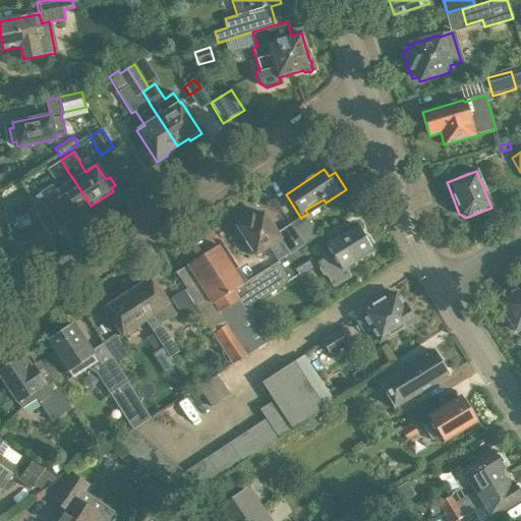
[(51,187),(30,200),(44,223),(63,211),(68,220),(91,206),(73,179),(54,192),(51,187)]
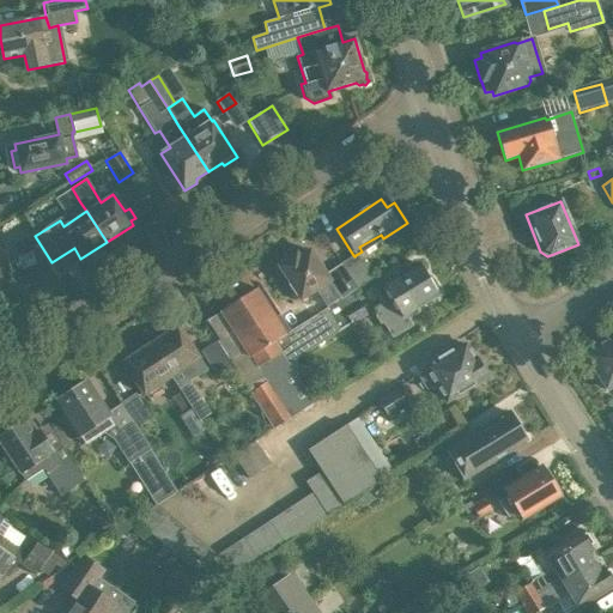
[(280,266),(273,271),(284,286),(289,283),(301,301),(315,291),(326,308),(354,290),(338,265),(323,273),(309,252),(297,259),(295,255),(292,256),(291,254),(278,262),(280,266)]
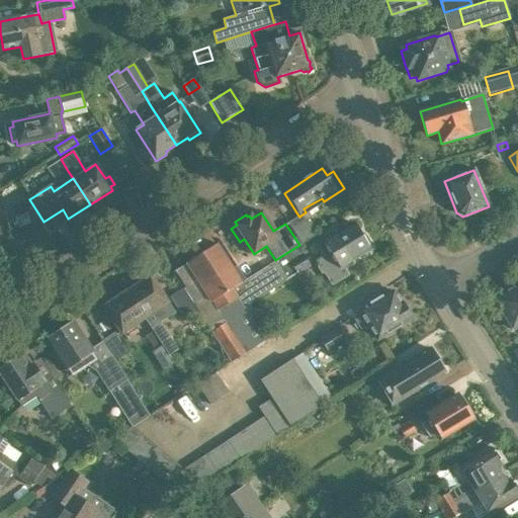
[(30,224),(26,213),(14,218),(18,228),(30,224)]
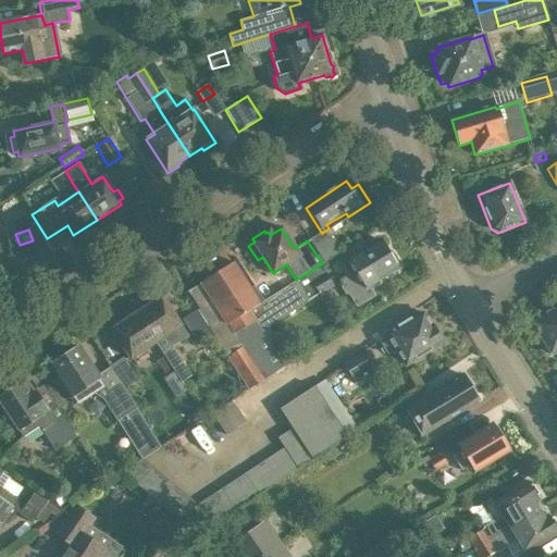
[(321,232),(307,240),(322,263),(338,254),(323,232),(322,233),(321,232)]
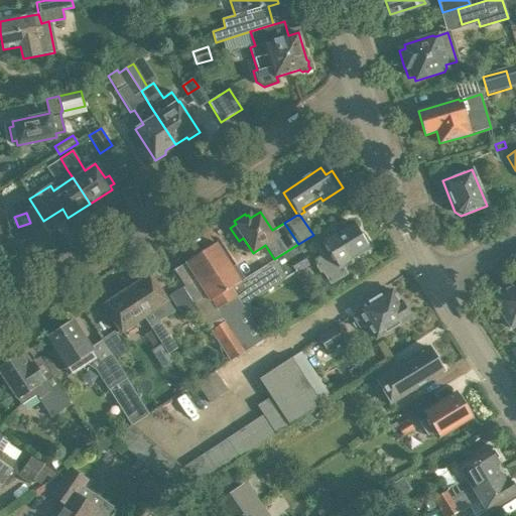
[(321,254),(315,258),(317,262),(316,264),(320,271),(324,271),(331,283),(348,272),(343,263),(367,249),(365,245),(366,243),(364,239),(359,237),(351,223),(315,244),(321,254)]
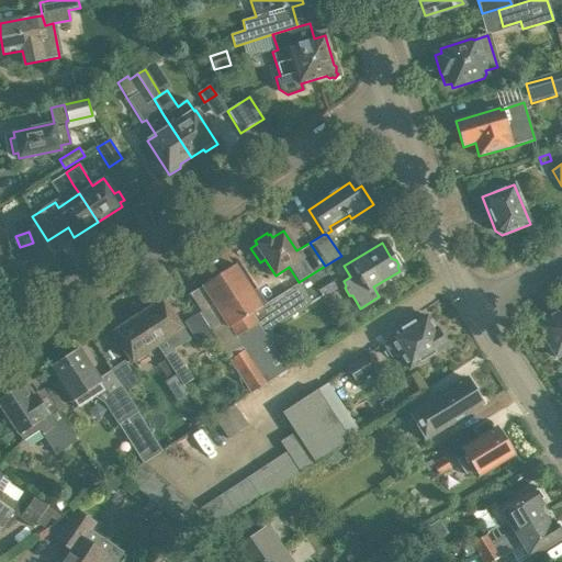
[(235,265),(200,287),(223,322),(211,329),(251,392),(288,369),(265,332),(251,312),(282,293),(273,279),(251,292),(235,265)]
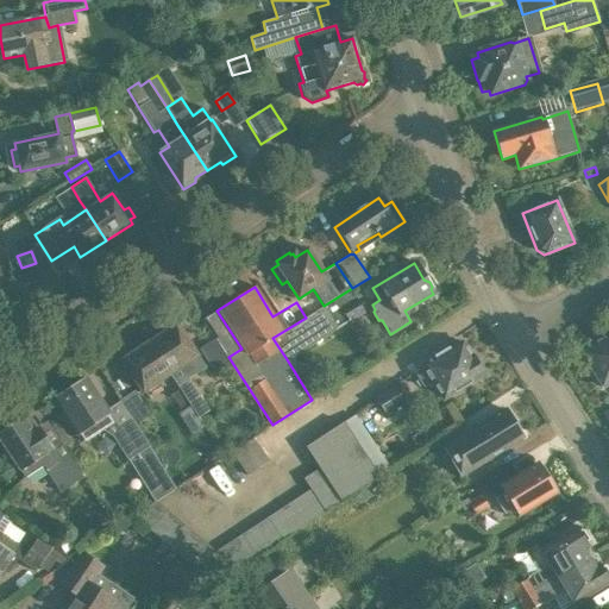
[(306,318),(272,338),(287,359),(349,320),(350,321),(365,312),(352,288),(324,306),(306,318)]
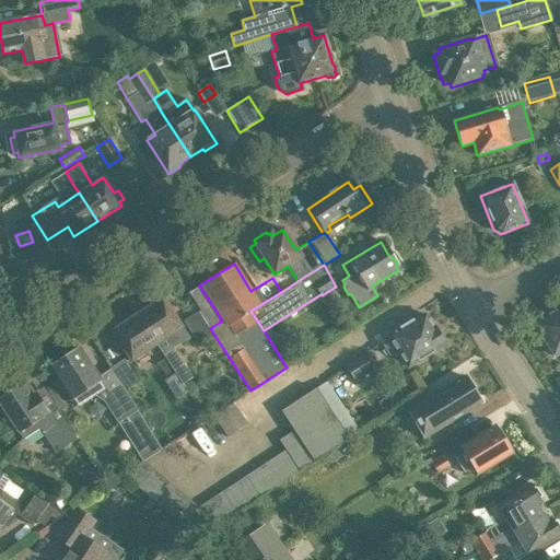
[(162,300),(138,316),(156,346),(163,356),(187,339),(162,300)]
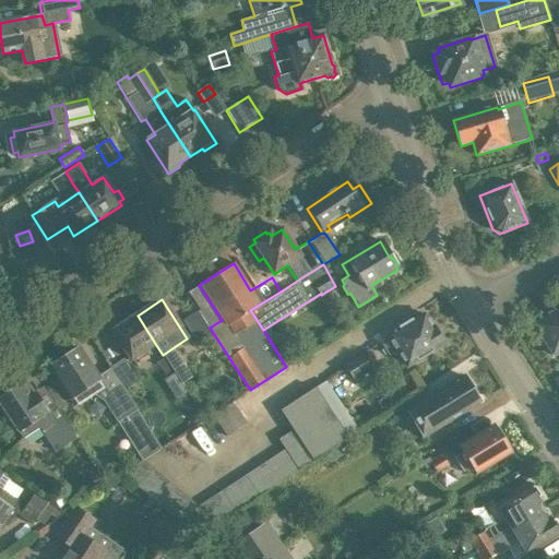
[(543,342),(542,345),(545,351),(549,352),(551,355),(558,351),(558,308),(533,324),(543,342)]
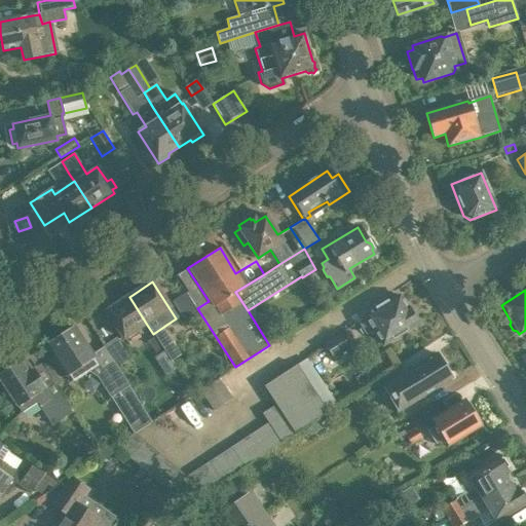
[(186,324),(200,314),(186,293),(172,301),(186,324)]
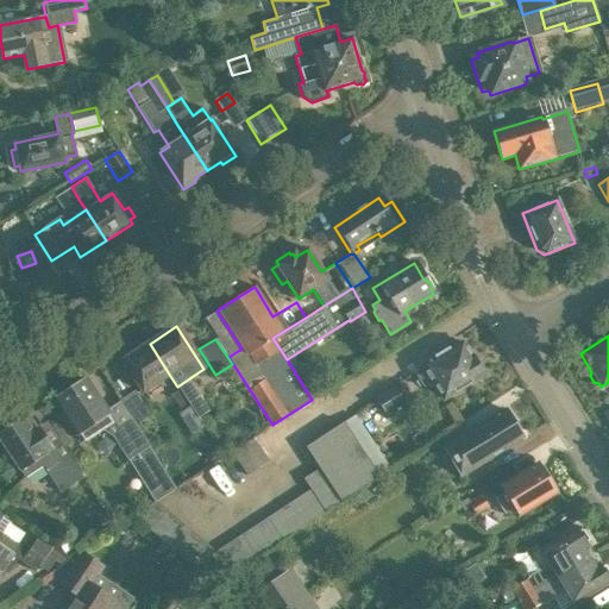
[(150,344),(124,360),(144,393),(170,376),(150,344)]
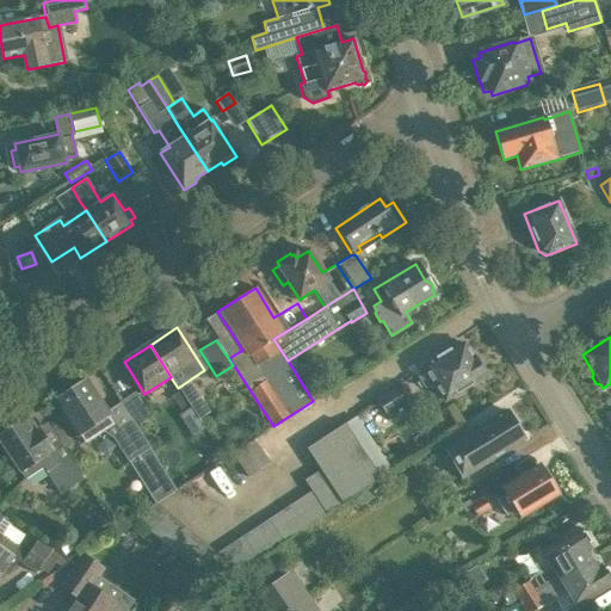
[(424,368),(424,369),(414,375),(424,389),(433,384),(443,401),(482,377),(480,372),(481,369),(479,364),(473,362),(462,345),(449,352),(446,351),(434,359),(436,360),(424,368)]
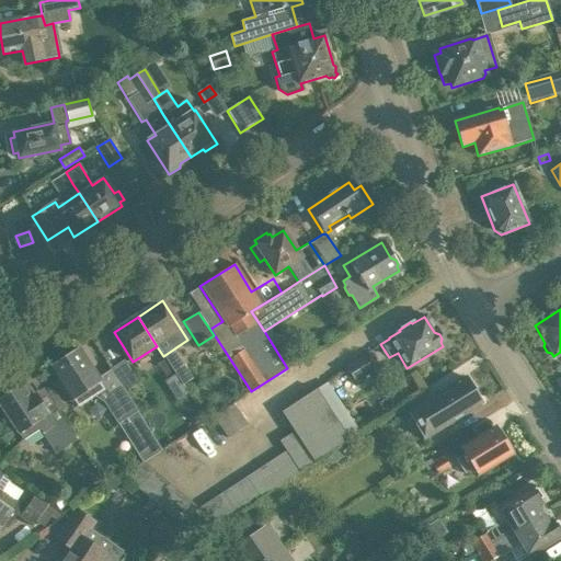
[(55,365),(50,368),(71,400),(72,399),(78,408),(94,397),(103,401),(117,423),(118,423),(137,411),(137,410),(125,391),(121,385),(121,386),(109,393),(104,389),(104,388),(79,350),(66,358),(60,357),(56,361),(55,365)]
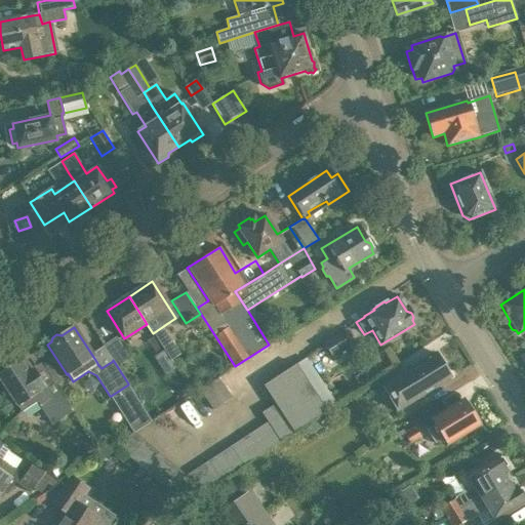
[(340,331),(322,342),(332,358),(350,346),(340,331)]
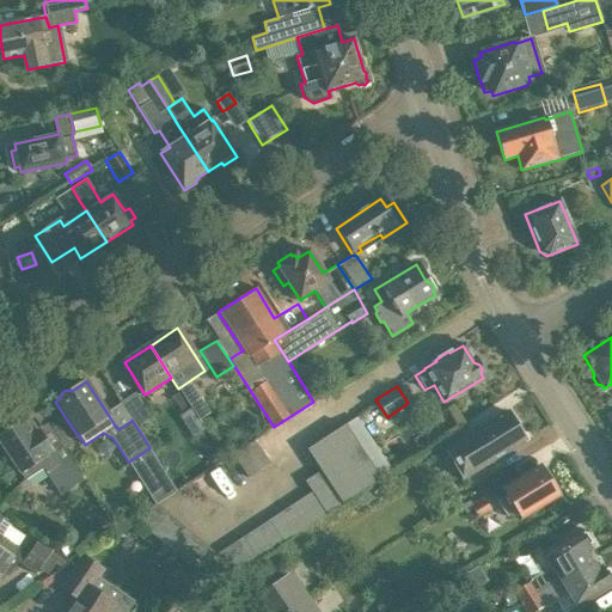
[(135,391),(118,402),(120,403),(132,421),(132,420),(136,427),(152,417),(135,391)]
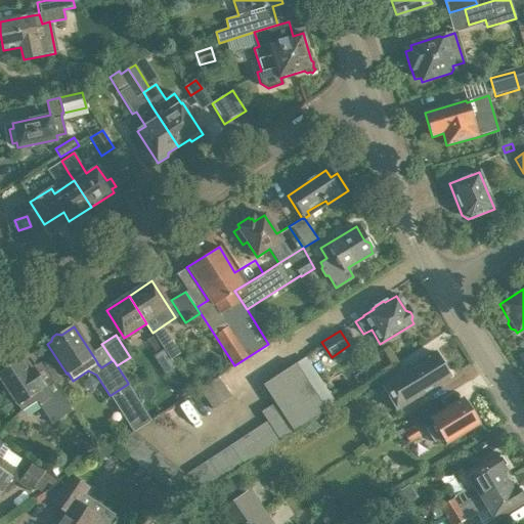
[(155,351),(162,347),(154,336),(146,340),(155,351)]
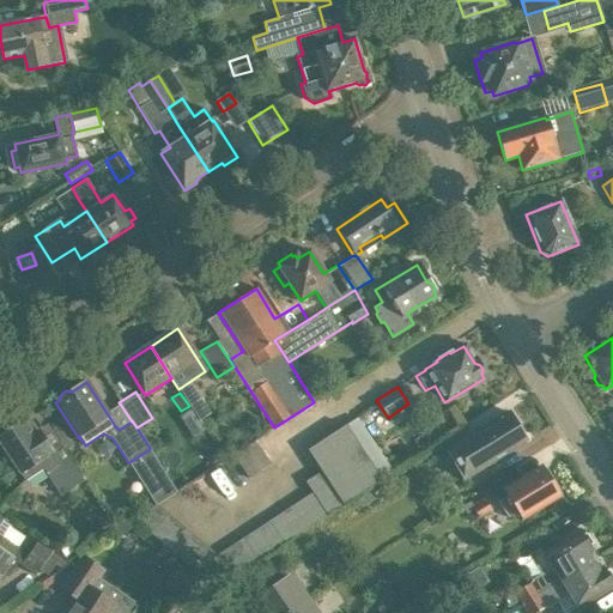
[(193,408),(178,417),(192,437),(205,429),(193,408)]
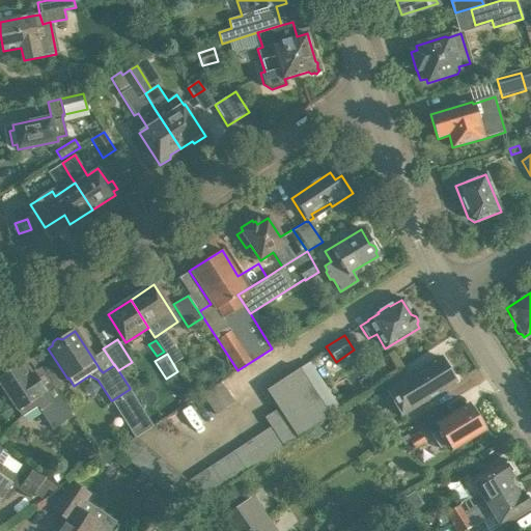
[(387,389),(402,414),(454,383),(439,358),(387,389)]
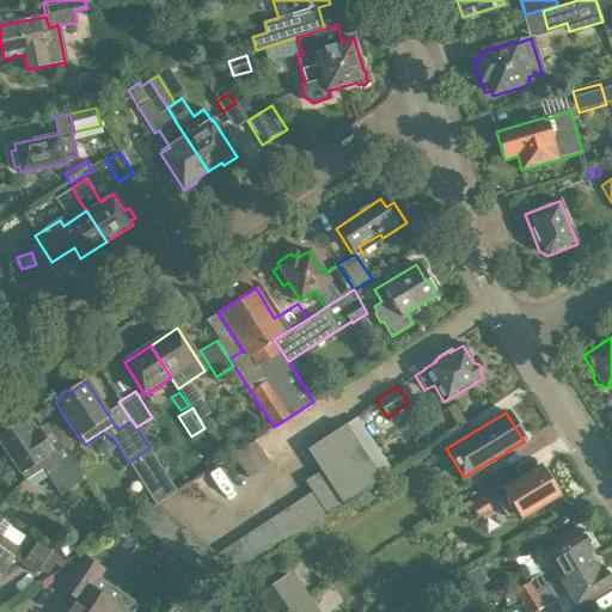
[(1,436),(0,435),(0,442),(25,481),(42,470),(60,496),(83,481),(63,450),(57,439),(47,446),(36,430),(29,418),(24,422),(23,421),(11,429),(7,429),(1,433),(1,436)]
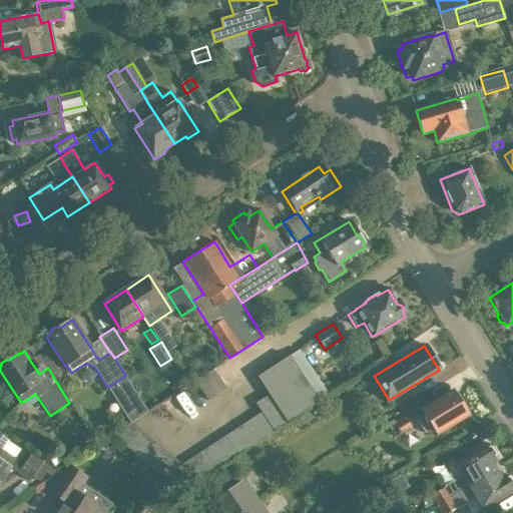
[(270,393),(255,402),(262,412),(275,430),(321,400),(291,354),(258,375),(270,393)]
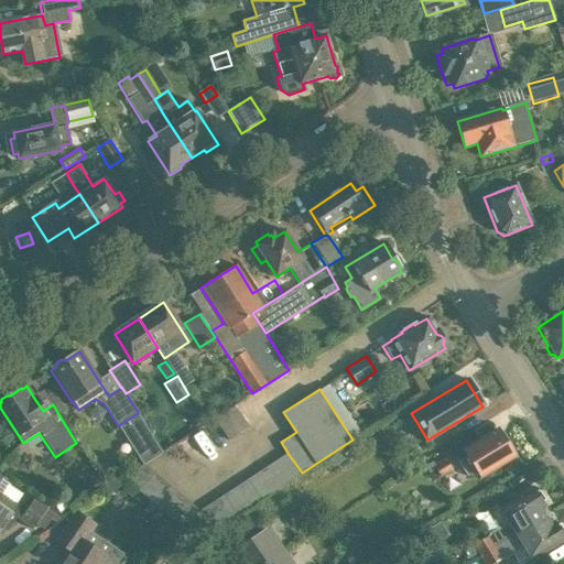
[(238,407),(216,420),(228,441),(250,427),(238,407)]
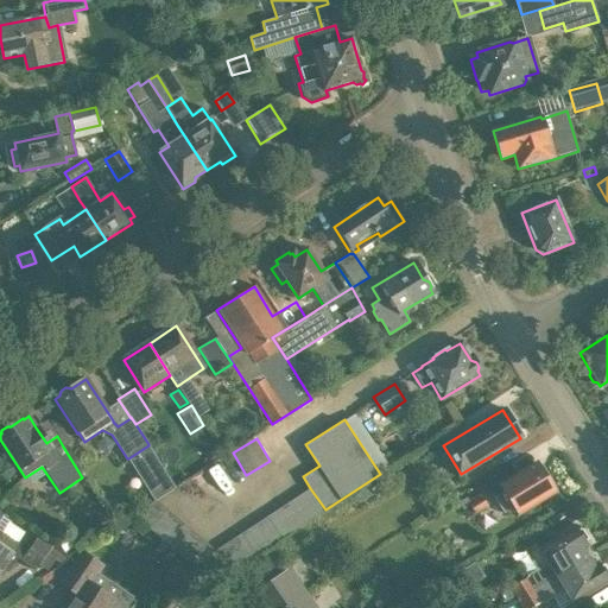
[(149,445),(128,458),(156,500),(176,487),(149,445)]
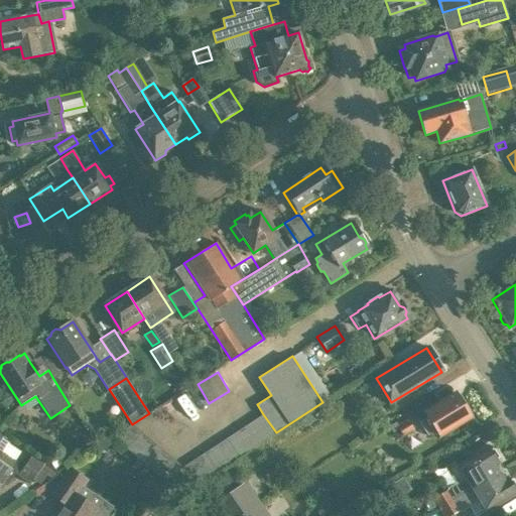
[(423,411),(427,417),(418,422),(426,434),(434,429),(438,435),(470,416),(469,415),(470,413),(464,404),(462,405),(455,393),(423,411)]
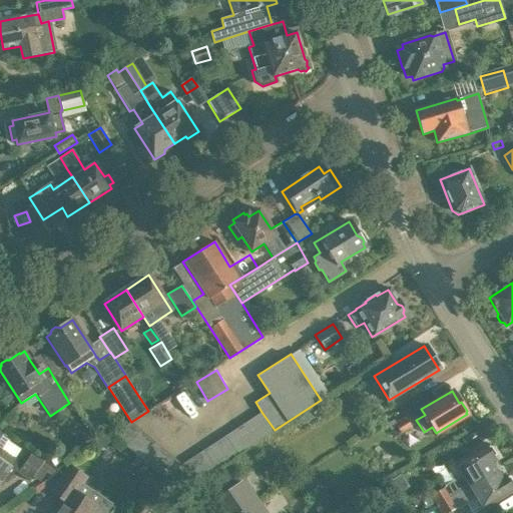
[(320,402),(310,408),(315,418),(325,412),(320,402)]
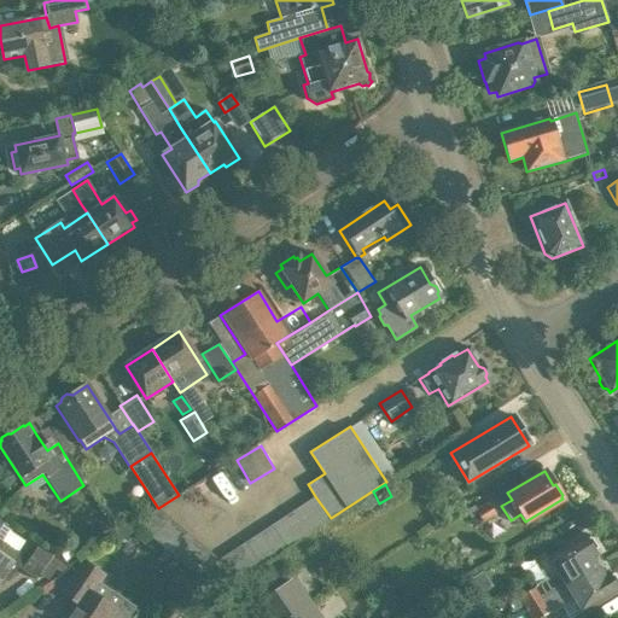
[(315,496),(304,503),(319,526),(331,518),(315,496)]
